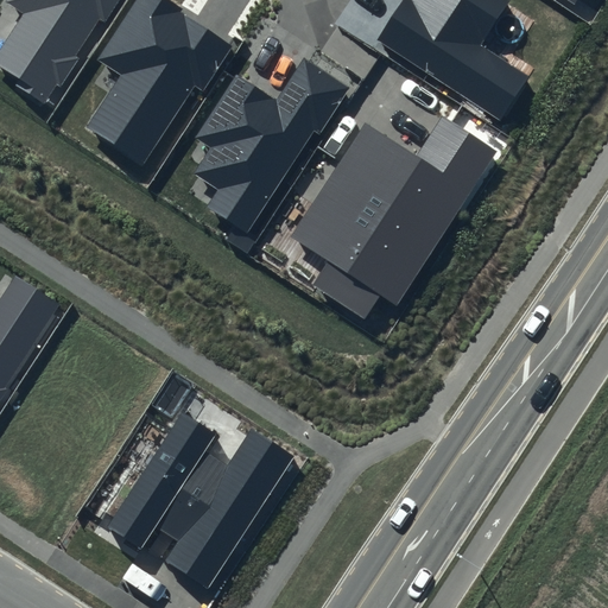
[(119,0),(7,0),(6,1),(24,13),(0,50),(0,70),(51,103),(119,0)]
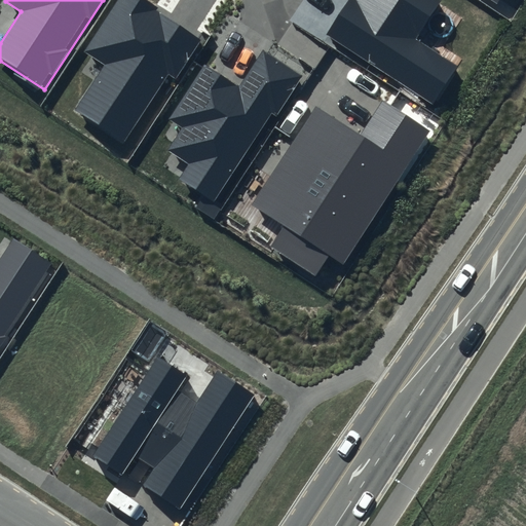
[(203,37),(146,0),(117,0),(84,51),(105,65),(75,109),(124,141),(167,75),(176,80),(203,37)]
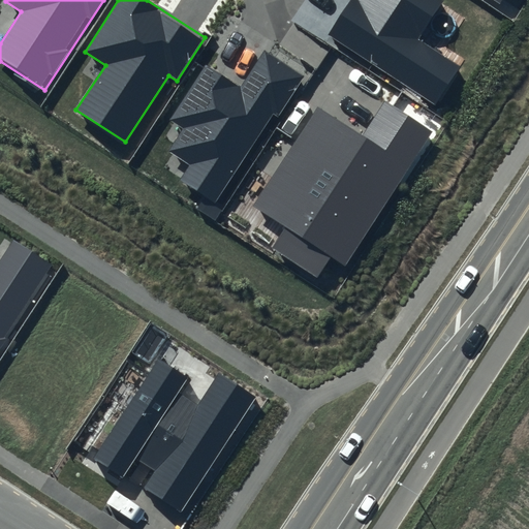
[(443,1),(441,0),(348,0),(327,35),(436,105),(460,67),(417,40),(443,1)]
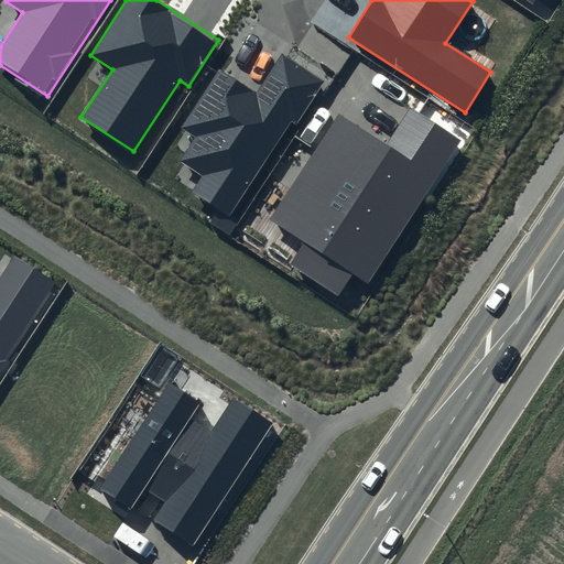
[(326,80),(281,52),(256,93),(219,69),(182,127),(195,136),(180,160),(202,175),(191,191),(229,216),(291,122),(296,126),(326,80)]
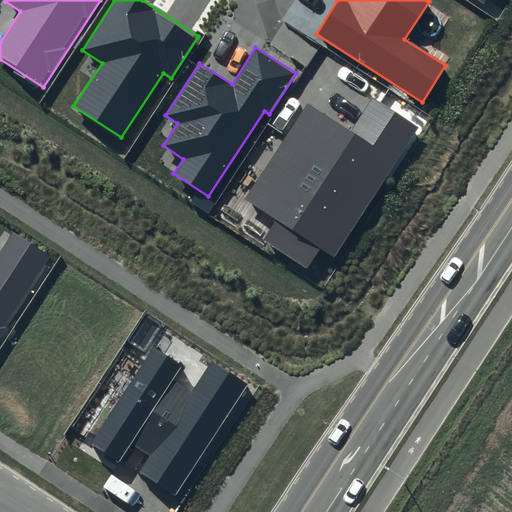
[(419,127),(373,98),(351,131),(308,103),(245,200),(275,220),(262,240),(307,269),(320,249),(334,258),(419,127)]
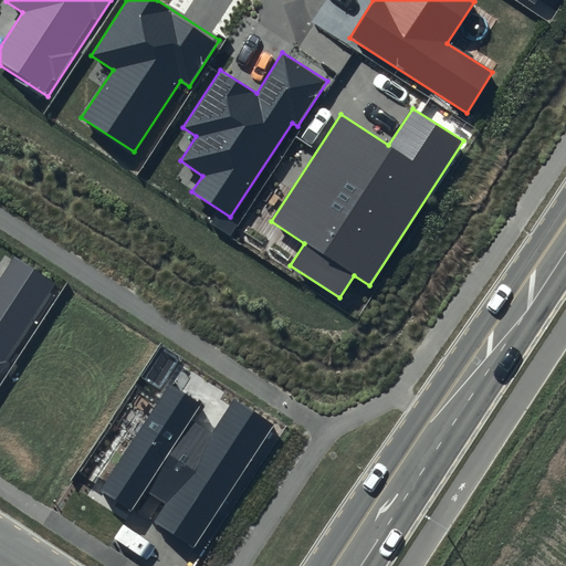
[(0,373),(56,284),(13,258),(0,278),(0,373)]
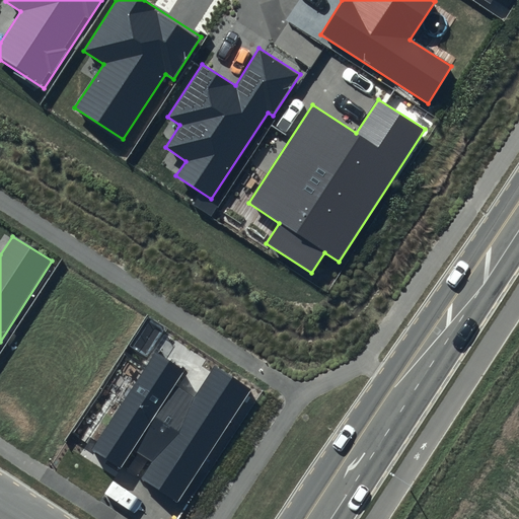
[(176,501),(250,389),(214,366),(193,397),(175,386),(186,370),(156,351),(90,449),(122,470),(135,451),(151,461),(141,477),(176,501)]
